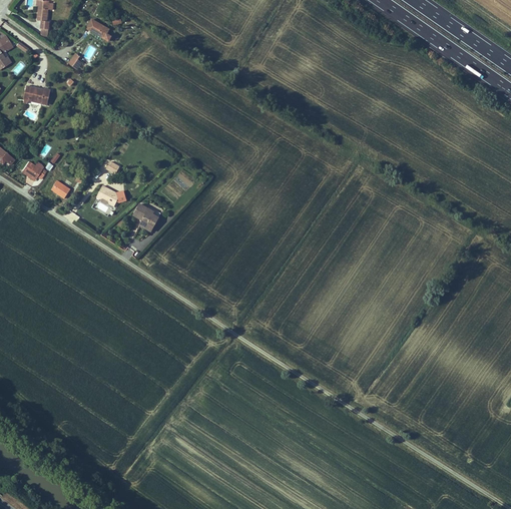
[(47,0),(40,0),(40,7),(38,7),(37,19),(41,20),(41,28),(49,29),(49,21),(46,20),(47,0)]
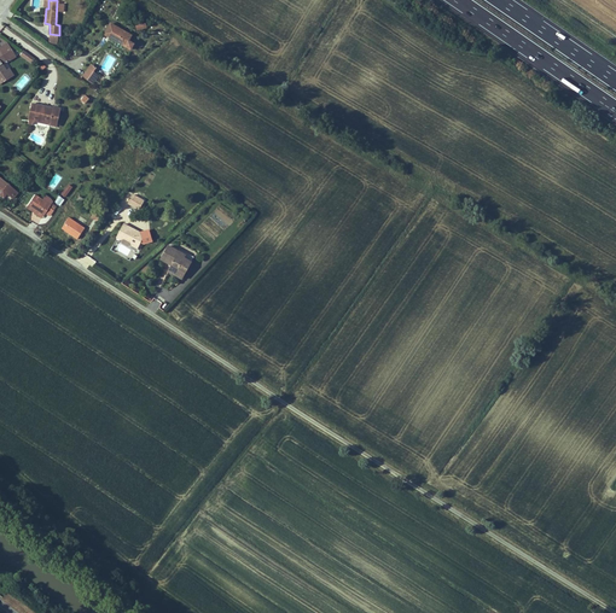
[(131,35),(109,23),(103,34),(125,46),(131,35)]
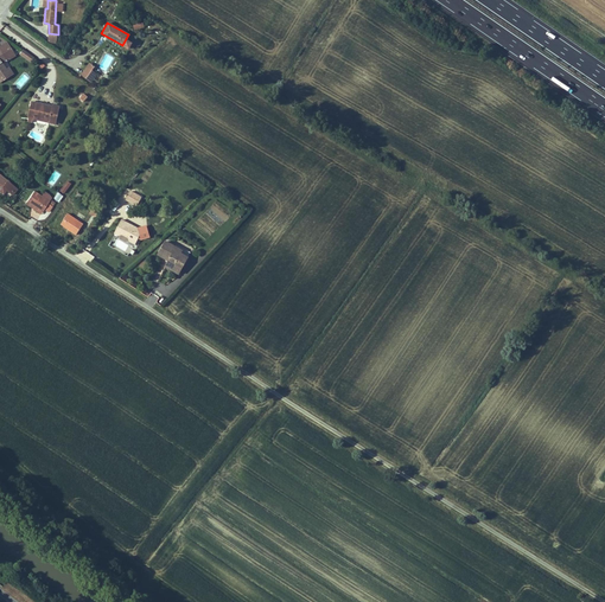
[(14,53),(6,40),(0,44),(0,49),(6,58),(14,53)]
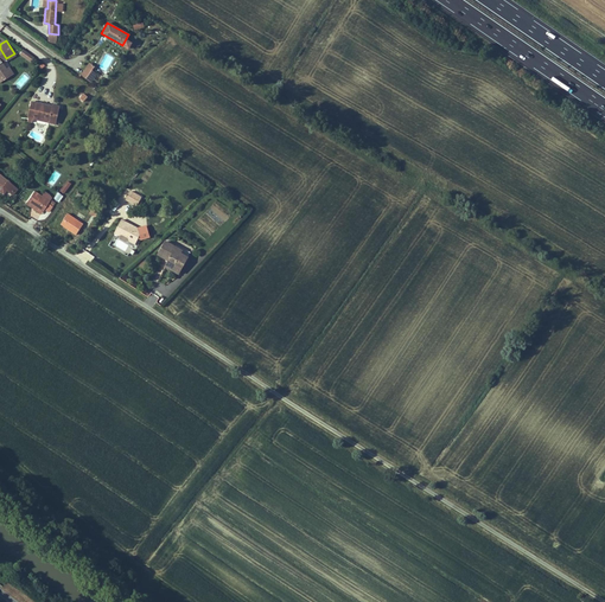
[(0,77),(11,71),(7,65),(5,66),(1,62),(6,58),(0,49),(0,77)]
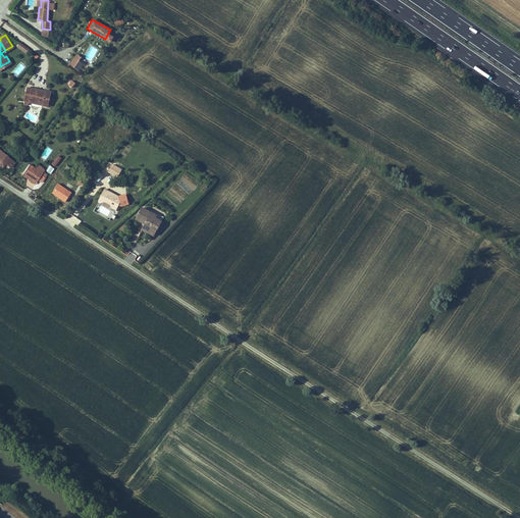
[(23,58),(27,53),(17,46),(14,51),(23,58)]
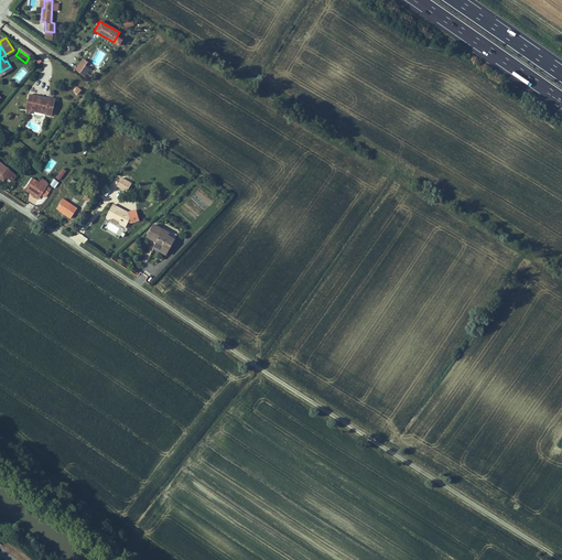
[(89,74),(84,71),(86,66),(80,63),(73,75),(84,82),(89,74)]
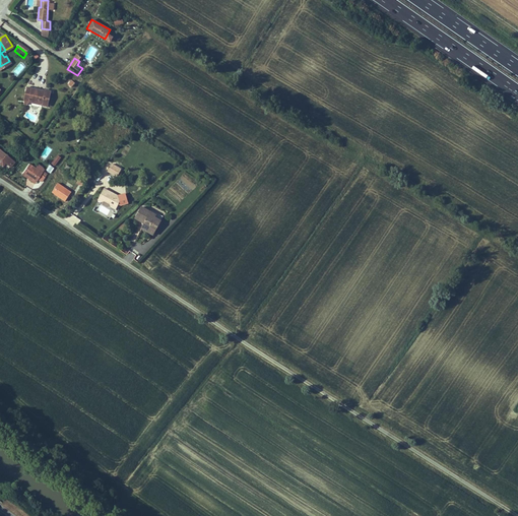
[(65,88),(69,92),(73,87),(69,83),(65,88)]
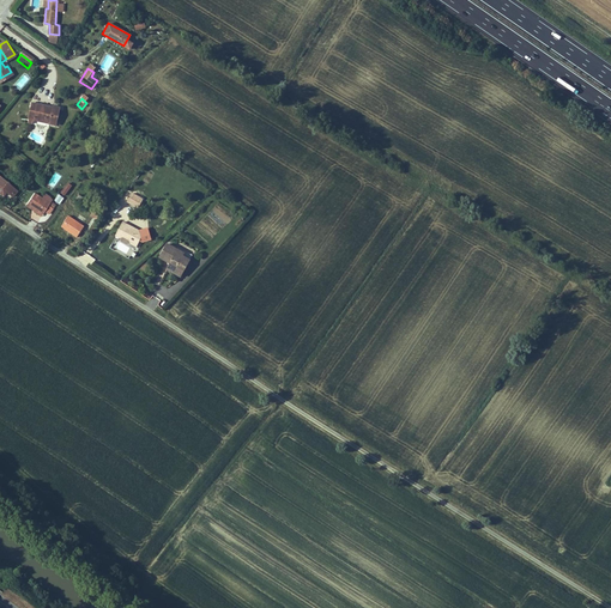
[(26,116),(31,117),(32,115),(47,119),(47,121),(54,123),(59,105),(50,103),(50,104),(31,99),(26,116)]
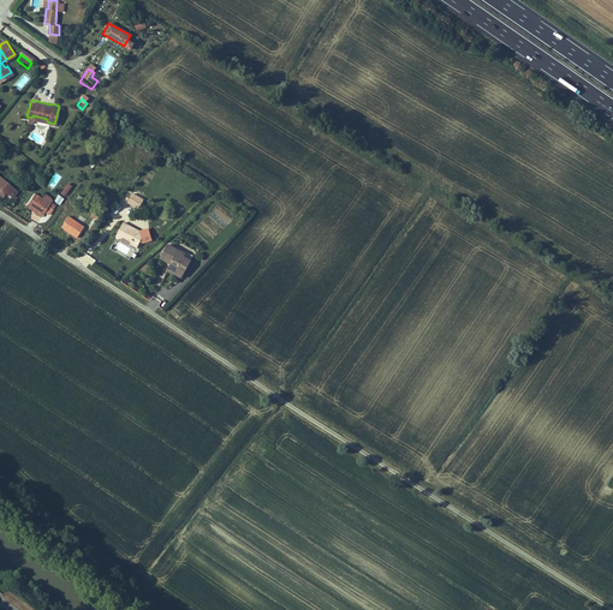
[(0,193),(1,195),(5,190),(12,196),(17,191),(0,177),(0,193)]
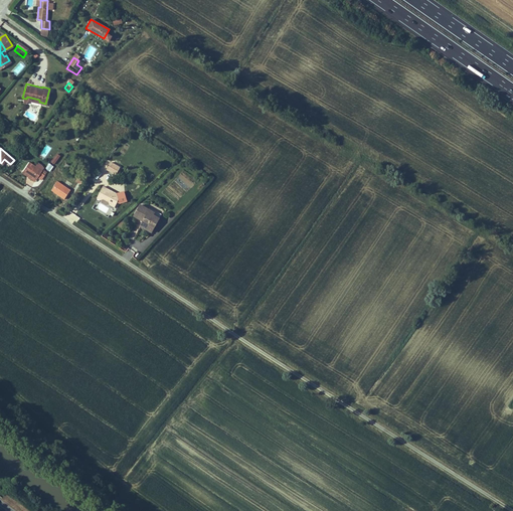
[(48,166),(52,169),(59,160),(55,157),(48,166)]
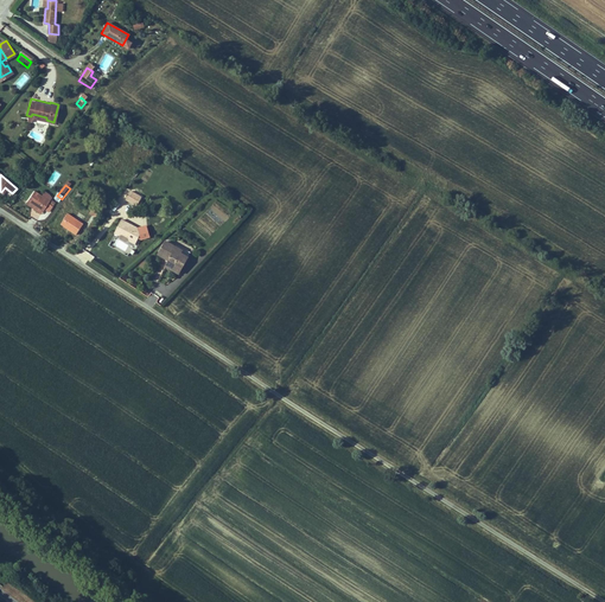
[(46,202),(48,200),(32,190),(25,200),(33,206),(40,211),(42,209),(46,202)]
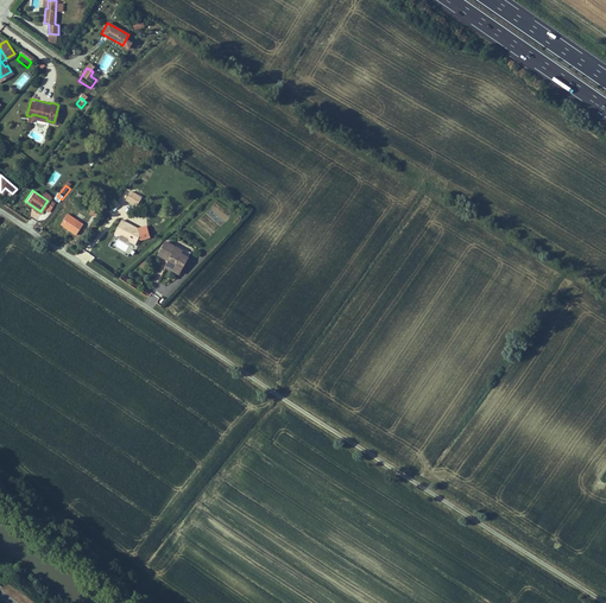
[(133,198),(138,202),(143,205),(149,198),(139,191),(133,198)]
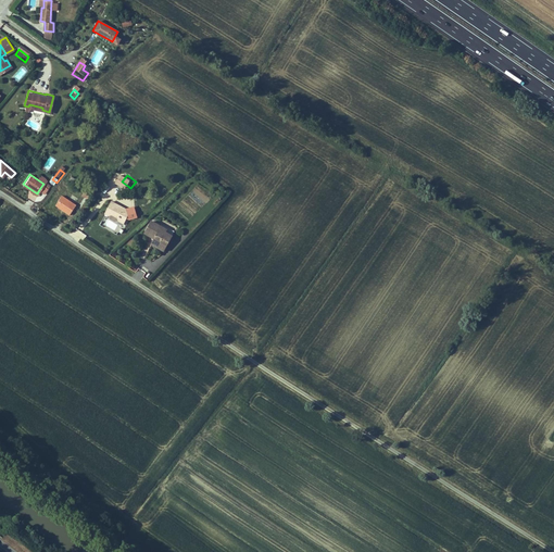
[(52,190),(55,184),(50,180),(47,187),(52,190)]
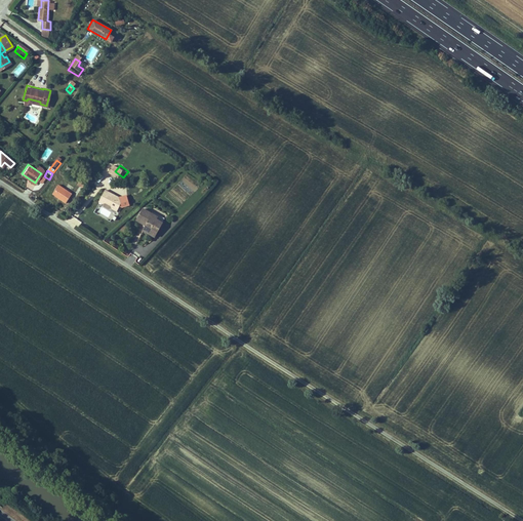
[(76,184),(82,188),(87,181),(81,176),(76,184)]
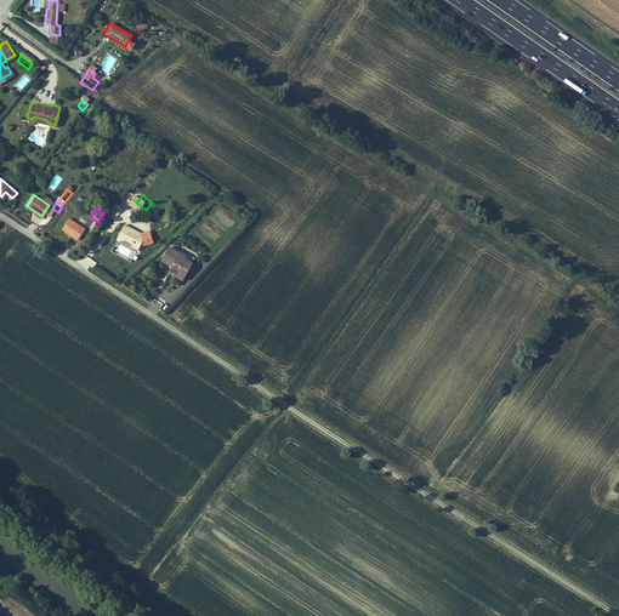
[(84,228),(68,217),(61,228),(69,234),(77,239),(84,228)]
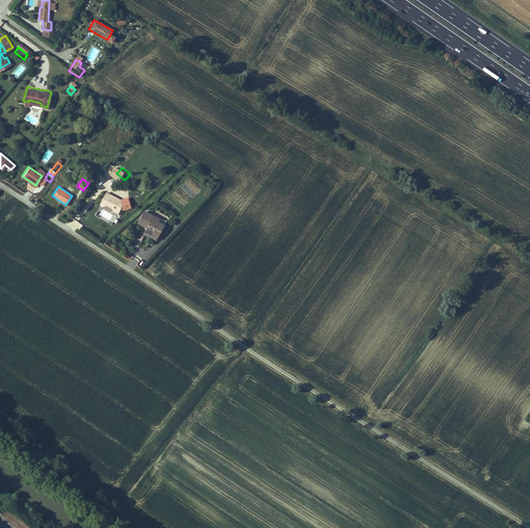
[(123,200),(110,190),(102,202),(105,204),(108,203),(113,206),(113,210),(121,209),(123,206),(123,200)]
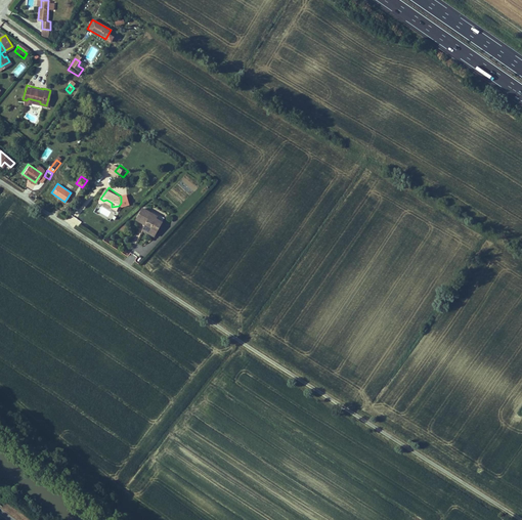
[(155,233),(164,219),(158,215),(157,218),(143,209),(136,220),(141,224),(145,226),(150,229),(149,230),(155,233)]
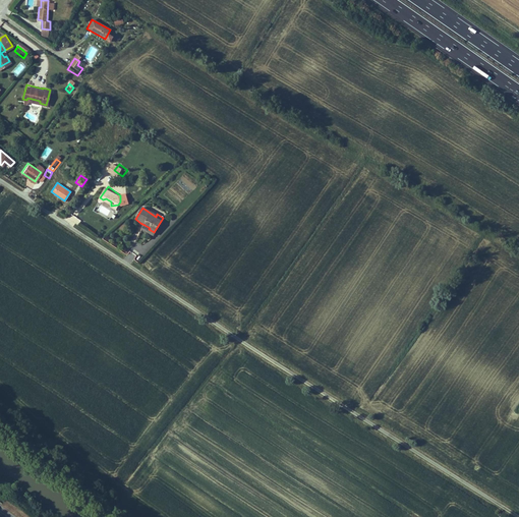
[(152,236),(154,232),(149,229),(150,228),(145,225),(141,229),(152,236)]
